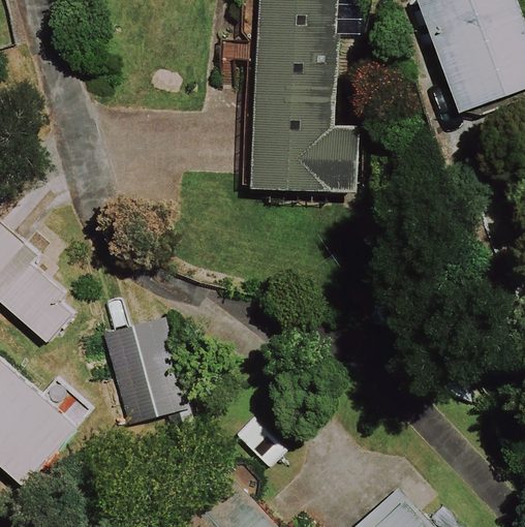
[(336,127),(344,0),(244,0),(232,185),(356,193),(360,128),(336,127)]
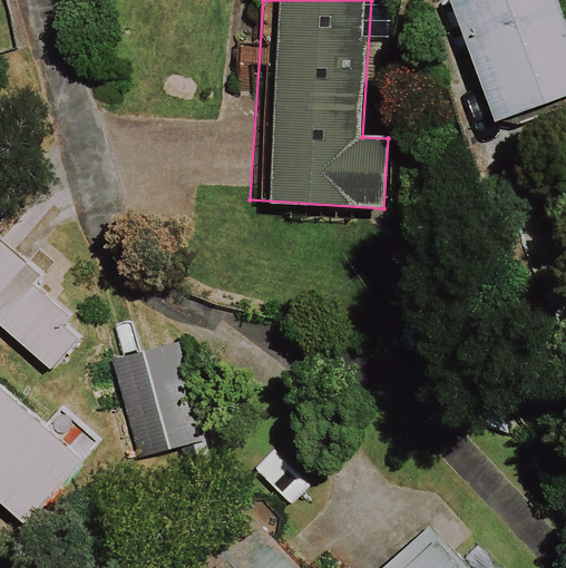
[(565,96),(565,41),(552,0),(451,0),(494,121),(565,96)]
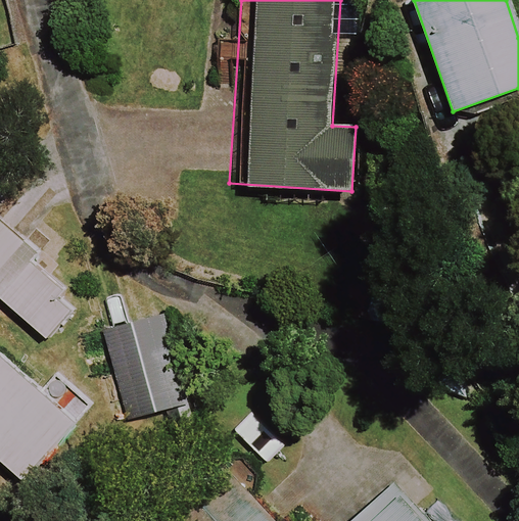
[(30,248),(0,223),(0,301),(45,340),(74,305),(19,261),(30,248)]
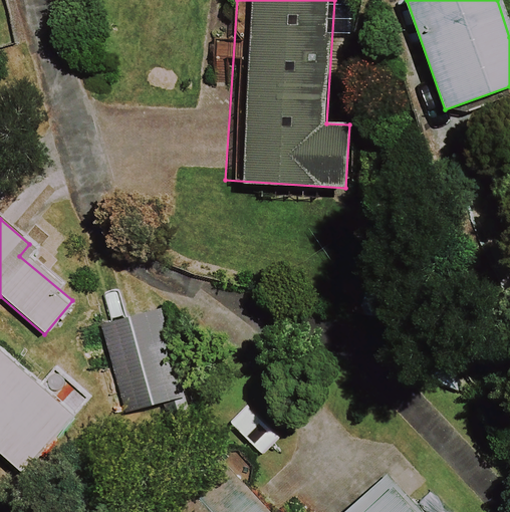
[(34,381),(0,351),(0,454),(21,473),(84,401),(46,367),(34,381)]
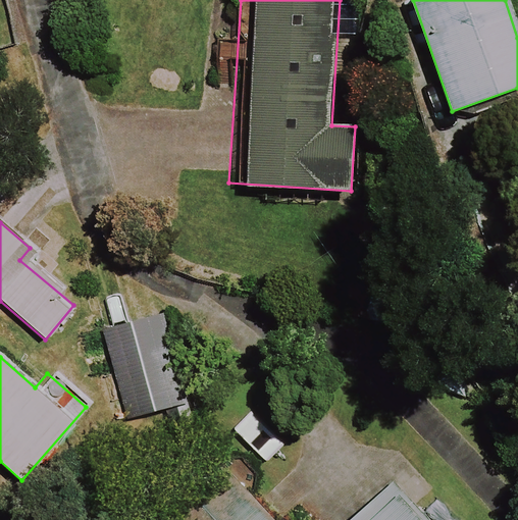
[(429,519),(407,492),(374,519),(273,519),(239,479),(191,519),(429,519)]
